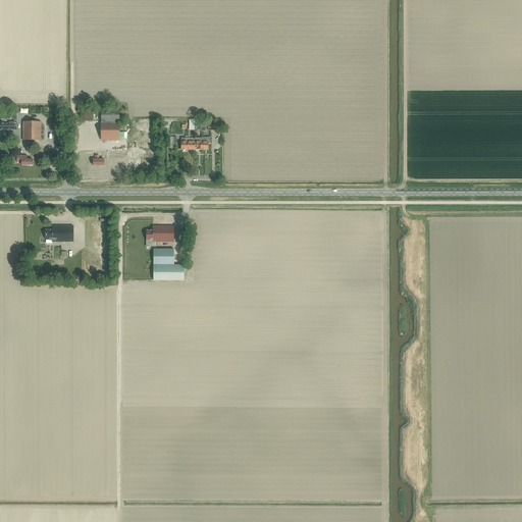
[(101,116),(101,141),(119,141),(119,116),(119,109),(101,109),(101,116)]
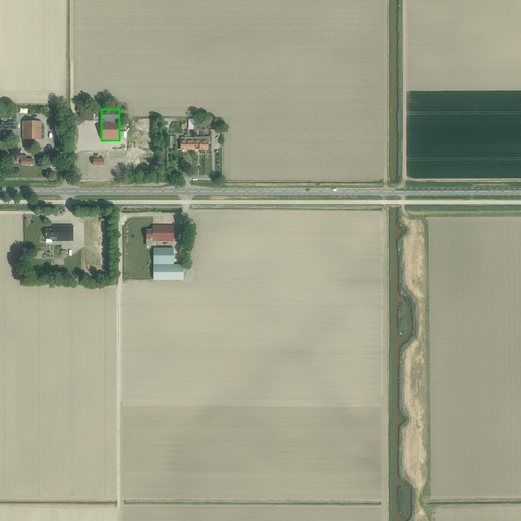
[(93,121),(93,111),(80,111),(80,121),(93,121)]
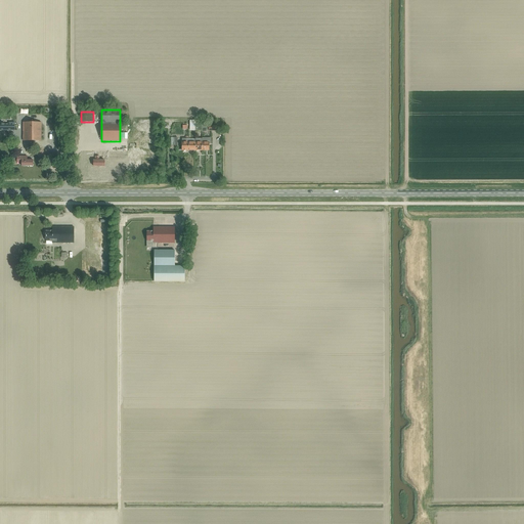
[(7,130),(15,130),(15,123),(9,123),(9,124),(0,123),(0,130),(7,131),(7,130)]
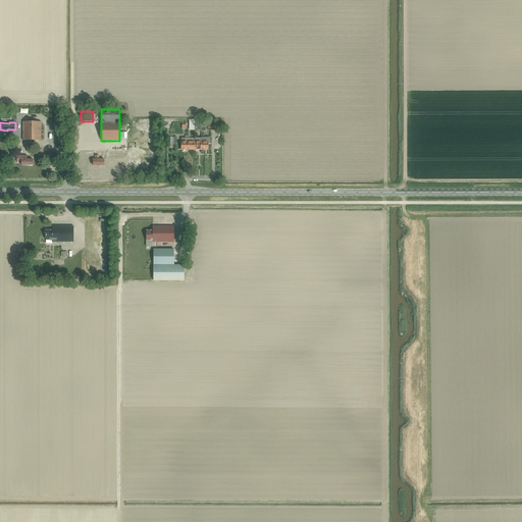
[(22,122),(22,140),(41,140),(41,122),(22,122)]
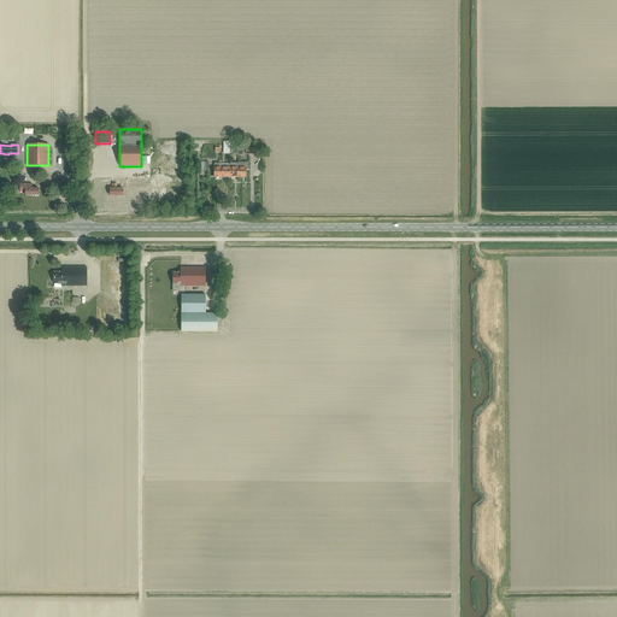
[(246,177),(246,169),(248,169),(248,163),(238,163),(238,168),(238,177),(246,177)]
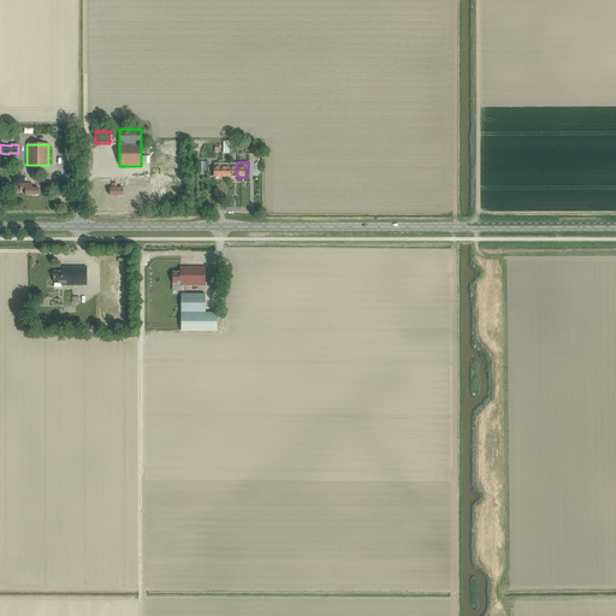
[(49,175),(41,179),(49,190),(57,185),(49,175)]
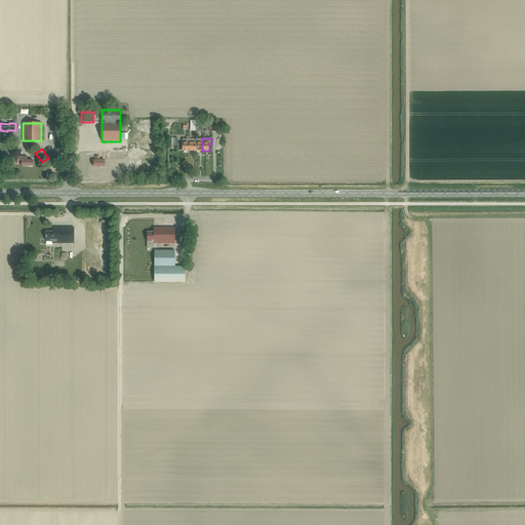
[(105,167),(105,161),(99,161),(99,156),(95,156),(95,161),(93,161),(93,166),(105,167)]
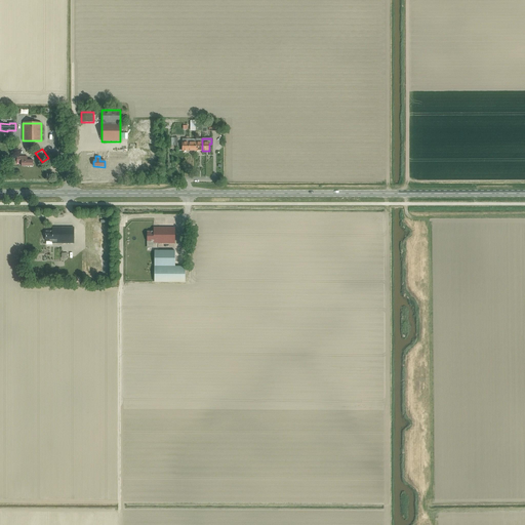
[(27,160),(27,157),(16,157),(16,162),(22,162),(22,166),(33,166),(33,160),(27,160)]
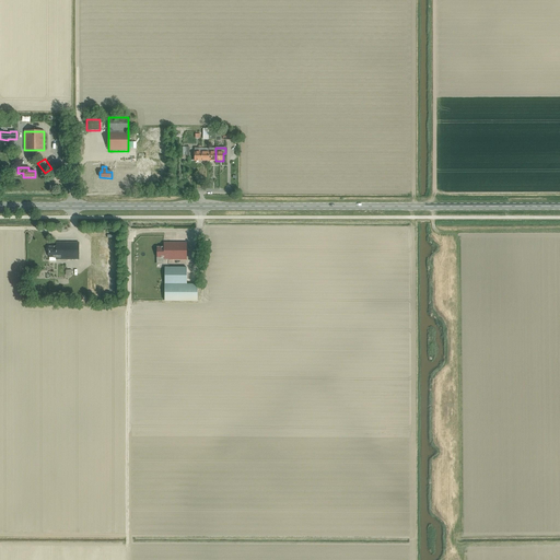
[(79,259),(79,243),(56,243),(56,247),(49,247),(49,257),(56,257),(56,259),(79,259)]
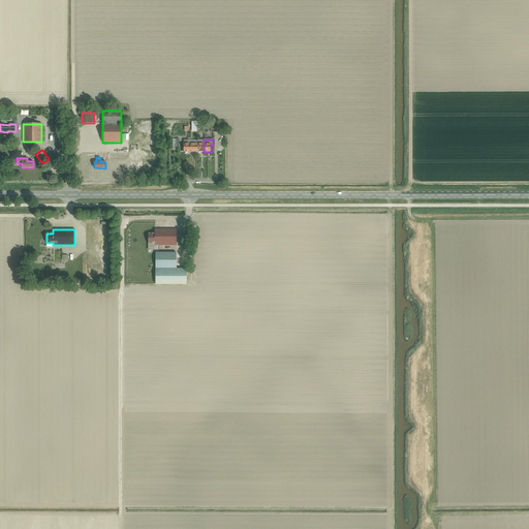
[(176,246),(176,229),(155,229),(155,234),(148,234),(148,244),(154,244),(154,246),(176,246)]
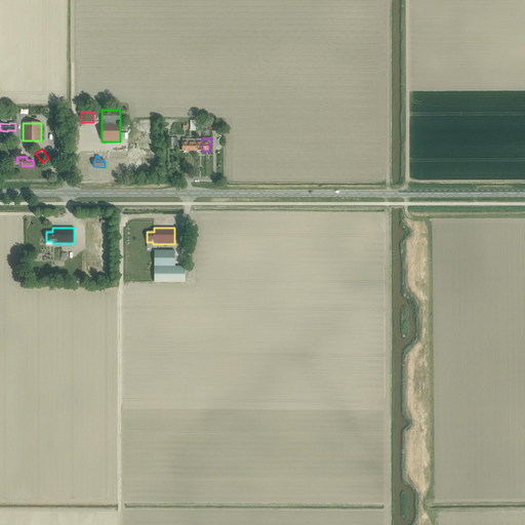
[(175,251),(154,251),(154,282),(186,282),(186,267),(175,267),(175,251)]
